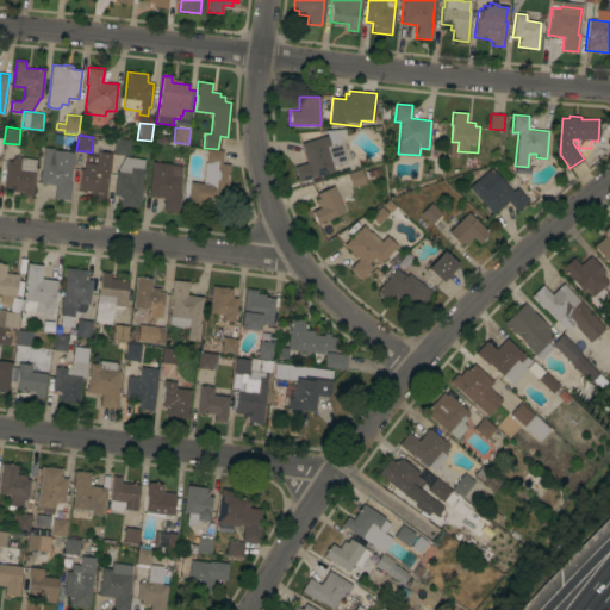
[(293,166),(306,162),(300,143),(328,135),(330,144),(341,141),(347,161),(331,166),(334,170),(298,181),(293,166)]
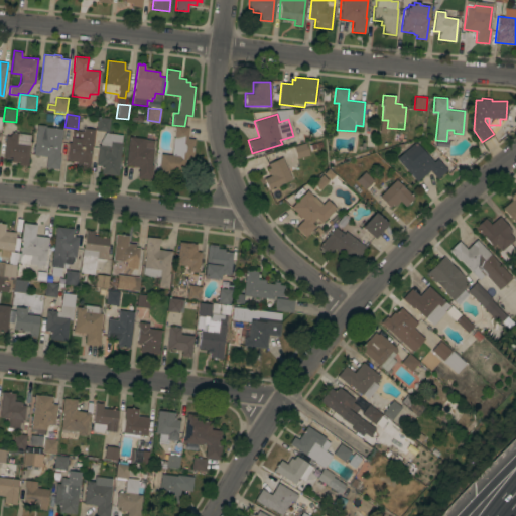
[(98,116),(110,118),(108,131),(96,130),(98,116)]
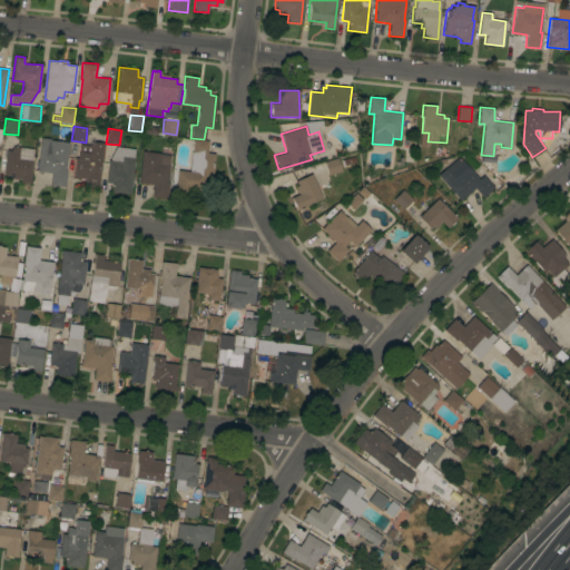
[(40,137),(50,138),(50,140),(69,143),(66,170),(67,170),(65,186),(50,185),(51,173),(37,170),(40,137)]
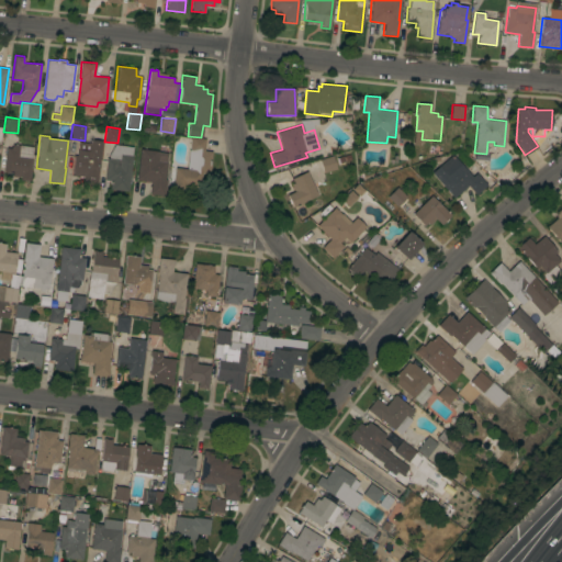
[(202,172),(200,187),(194,187),(194,189),(187,189),(187,190),(172,189),(175,167),(187,168),(189,148),(190,148),(191,136),(205,138),(204,150),(212,150),(210,173),(202,172)]
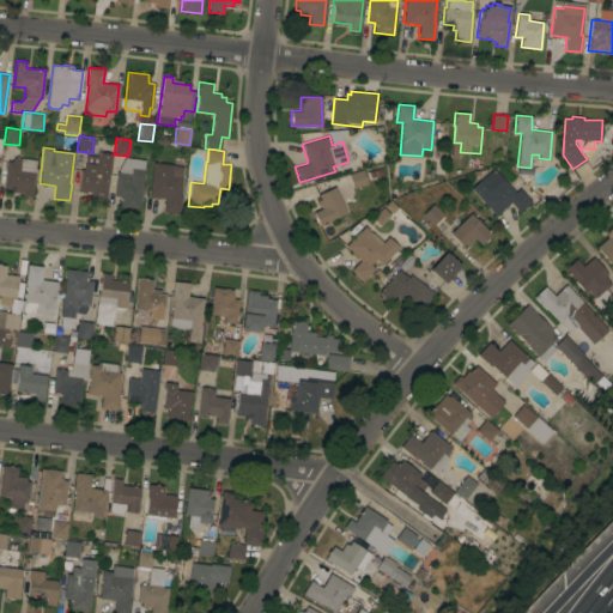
[(80,169),(84,169),(86,155),(98,156),(98,151),(113,153),(109,175),(105,202),(91,201),(92,192),(78,190),(80,169)]
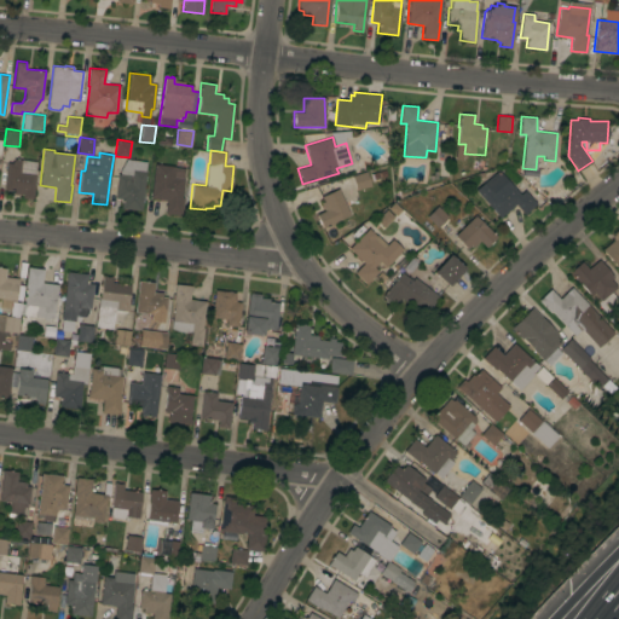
[(7,162),(13,162),(13,158),(36,161),(35,173),(33,200),(22,198),(23,194),(12,192),(13,190),(4,190),(7,162)]
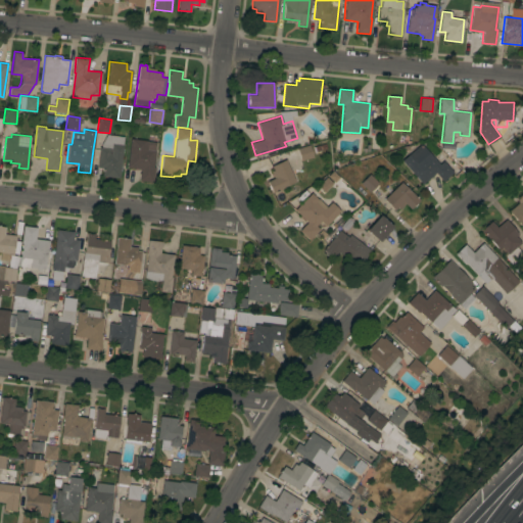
[(119,178),(102,176),(103,169),(97,168),(99,146),(101,147),(101,144),(107,134),(125,136),(119,178)]
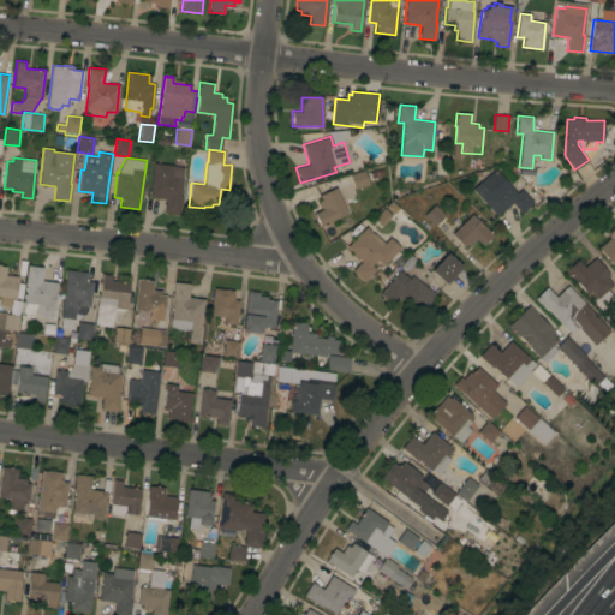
[(470,168),(470,157),(484,159),(484,169),(470,168)]
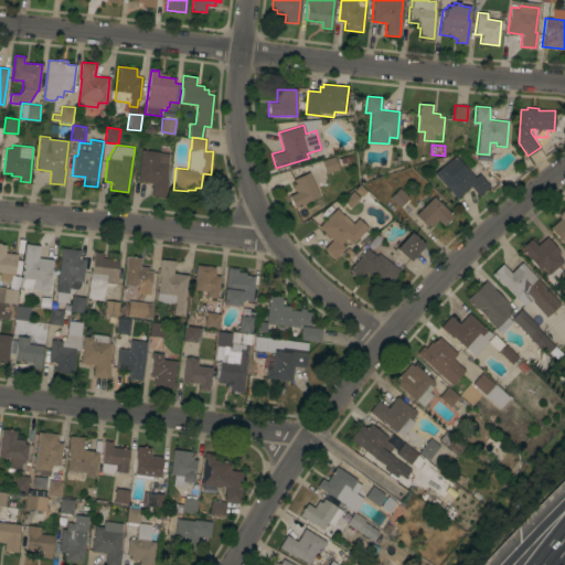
[(141,149),(160,151),(159,152),(169,153),(166,180),(168,180),(166,193),(151,192),(152,183),(137,181),(141,149)]
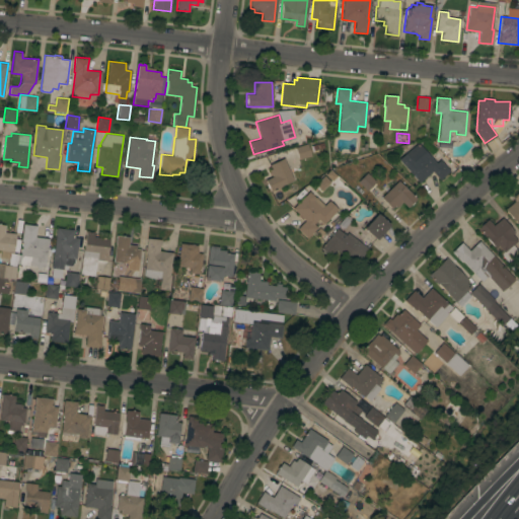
[(424,145),(428,141),(436,150),(432,154),(424,145)]
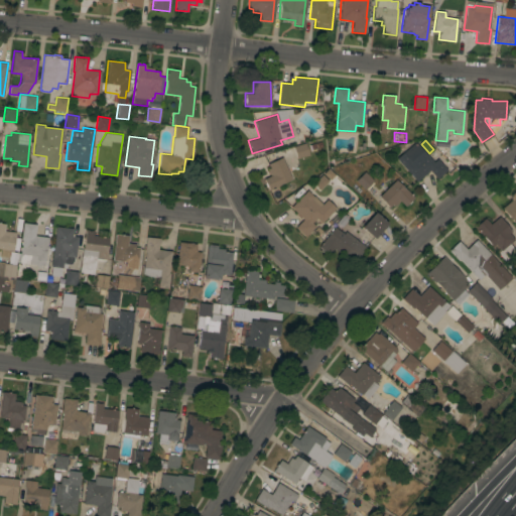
[(396,158),(415,141),(433,161),(437,158),(446,169),(436,178),(429,169),(416,181),(396,158)]
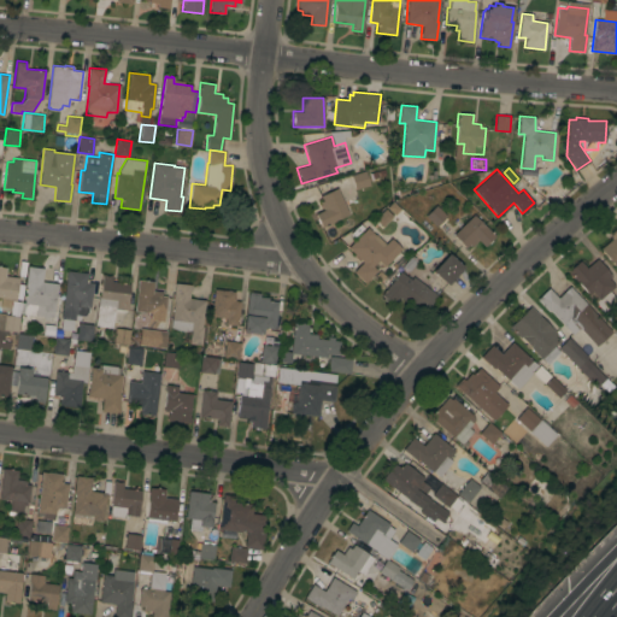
[(356,189),(351,175),(365,170),(370,184),(356,189)]
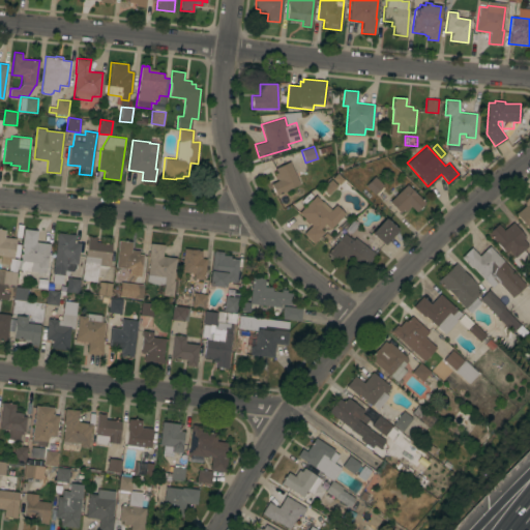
[(317,149),(324,147),(325,154),(319,156),(317,149)]
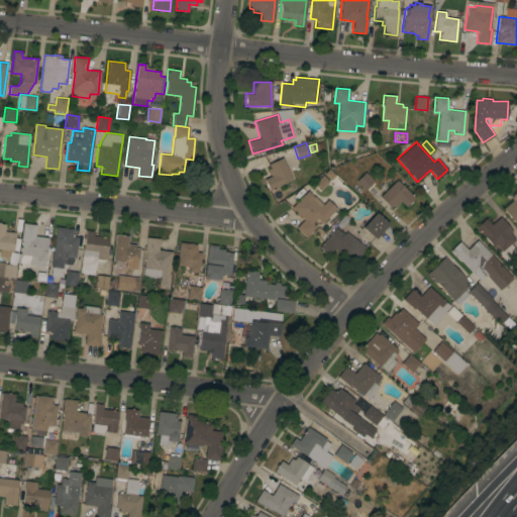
[(269,190),(264,179),(271,176),(268,169),(271,168),(269,164),(283,158),(292,179),(269,190)]
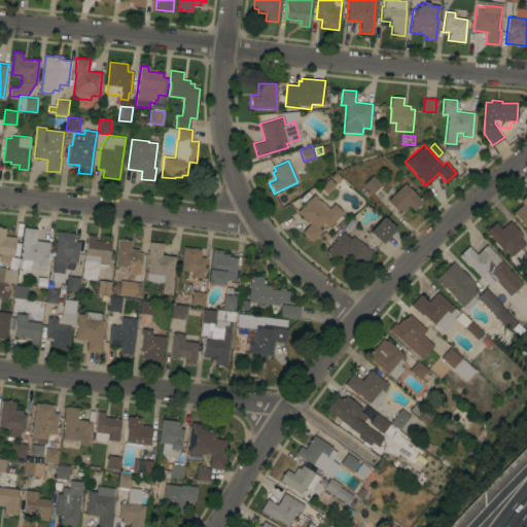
[(330,177),(336,172),(343,179),(338,184),(330,177)]
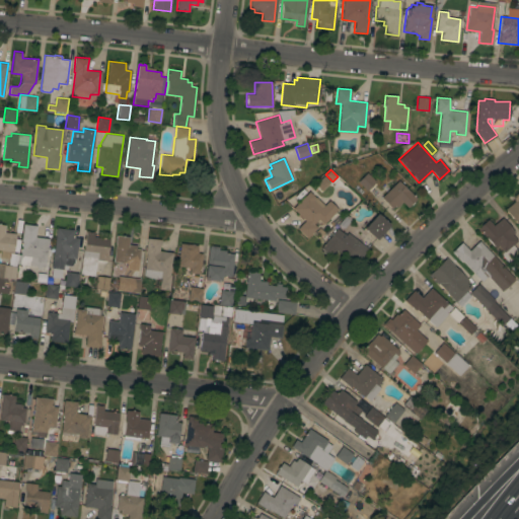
[(358,181),(367,172),(375,181),(374,182),(376,183),(369,191),(368,190),(367,191),(358,181)]
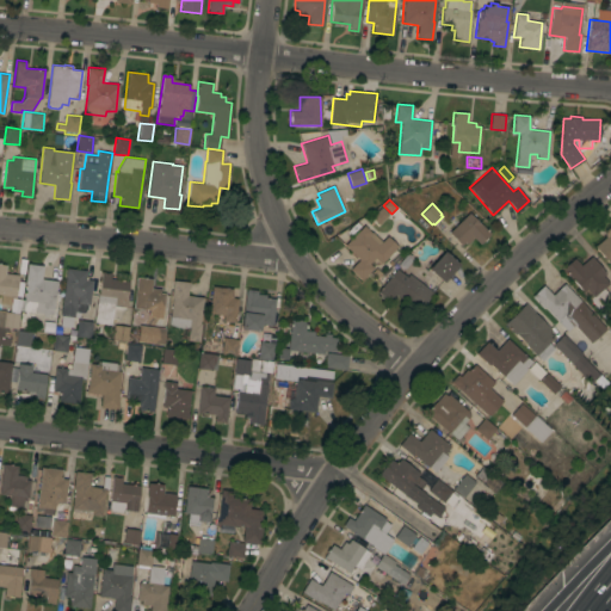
[(380,226),(371,218),(381,207),(389,215),(380,226)]
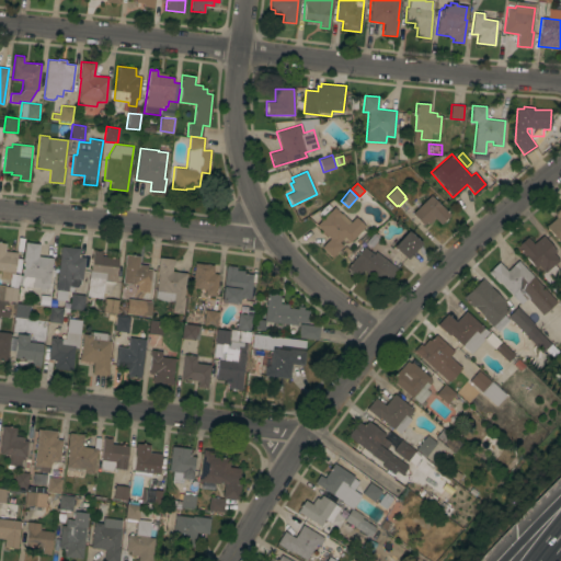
[(430,195),(441,206),(441,205),(450,214),(441,224),(434,218),(428,224),(426,221),(423,225),(412,214),(430,195)]
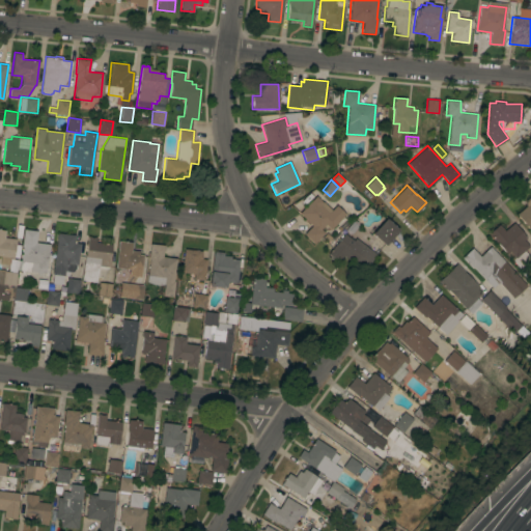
[(530,231),(516,214),(527,205),(525,203),(528,201),(526,199),(530,194),(530,231)]
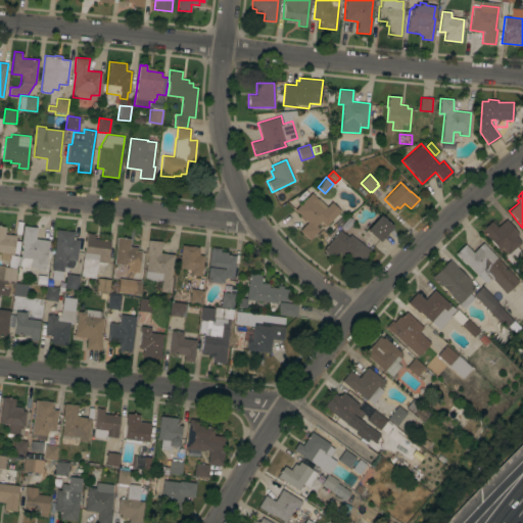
[(326,226),(321,221),(316,225),(320,229),(308,239),(299,230),(307,222),(295,209),(312,193),(318,199),(318,198),(327,206),(332,201),(340,210),(326,226)]
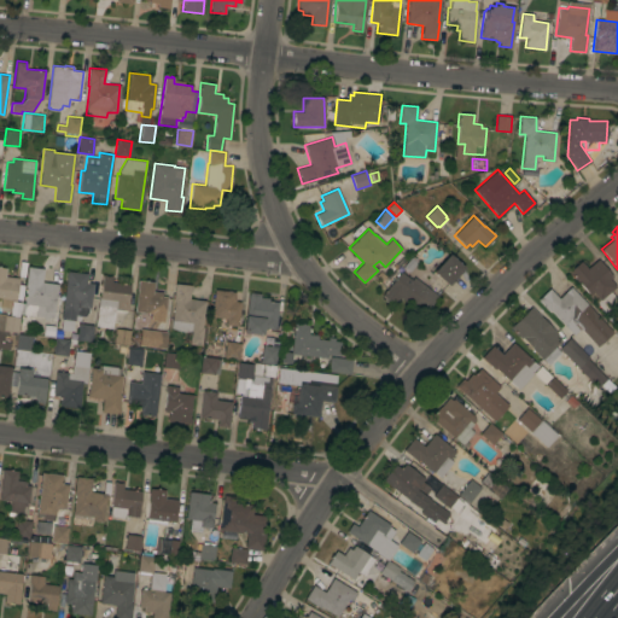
[(464,268),(448,285),(432,272),(449,254),(464,268)]
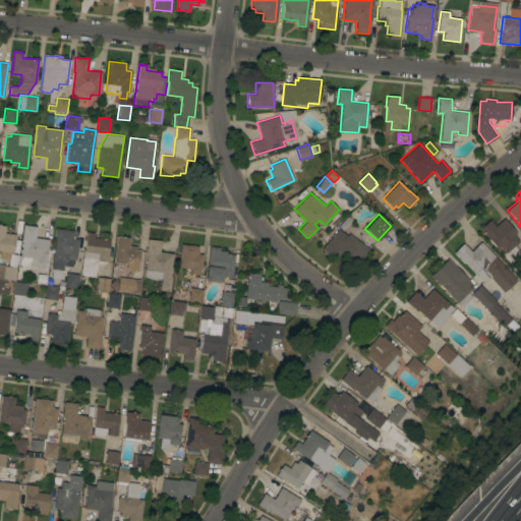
[(338,226),(347,216),(353,221),(344,231),(338,226)]
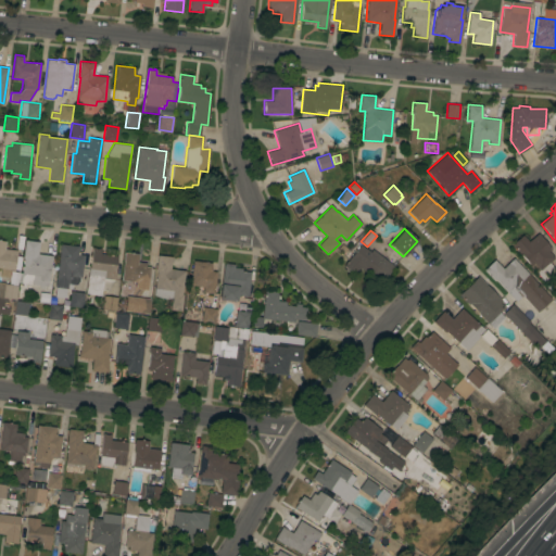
[(548,262),(555,270),(543,280),(536,272),(539,269),(533,263),(530,265),(512,243),(520,236),(527,242),(538,232),(552,249),(548,251),(554,257),(548,262)]
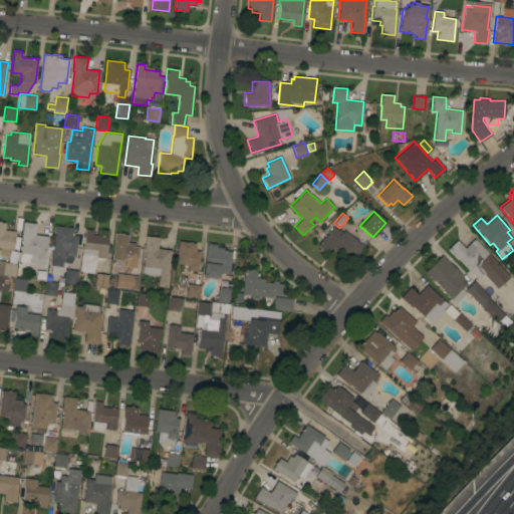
[(45,259),(37,258),(37,263),(17,261),(18,251),(20,252),(22,236),(21,236),(23,221),(36,223),(35,234),(48,236),(45,259)]
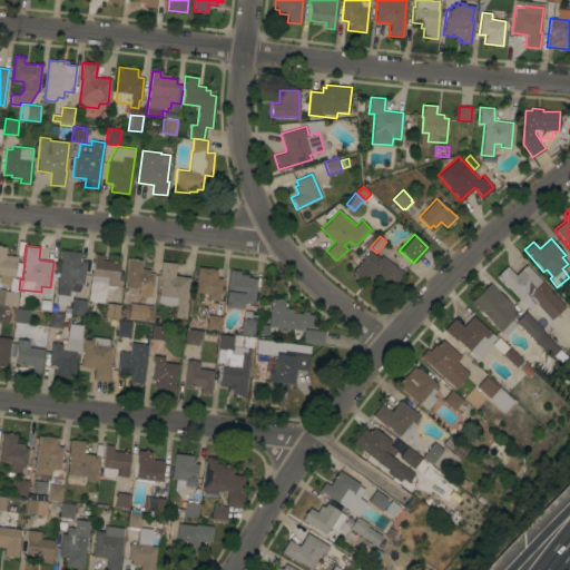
[(0,246),(6,247),(5,255),(17,256),(15,276),(11,276),(10,284),(0,282),(0,246)]
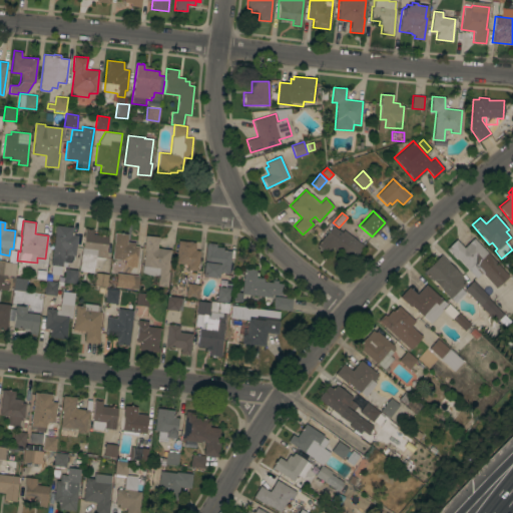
[(73,226),(72,234),(77,234),(75,255),(73,255),(73,261),(72,261),(71,263),(63,262),(62,266),(51,265),(56,224),(73,226)]
